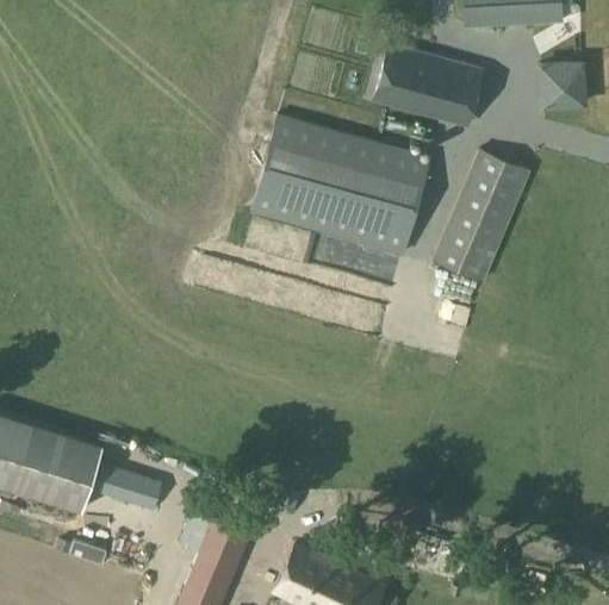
[(463,0),(465,30),(564,24),(561,0),(463,0)]
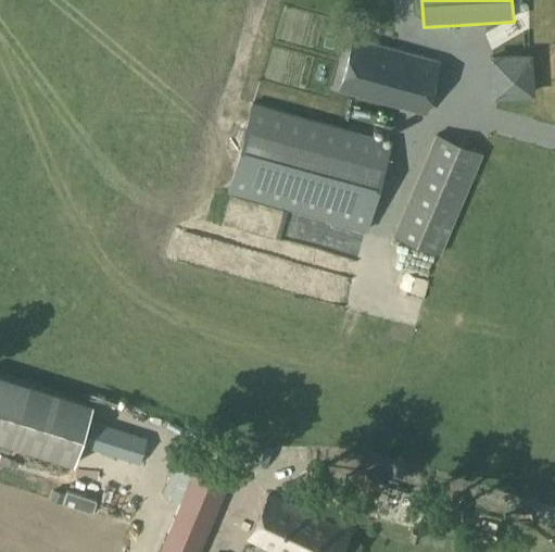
[(340,93),(427,116),(441,64),(354,41),(340,93)]
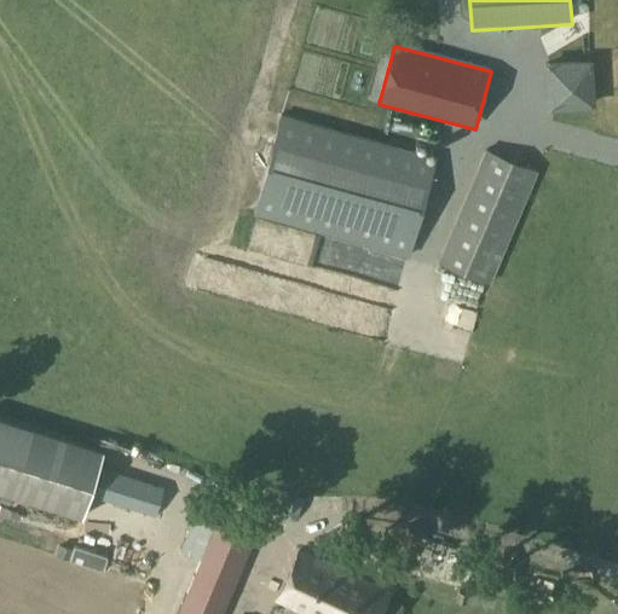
[(601,67),(519,69),(520,92),(602,90),(601,67)]
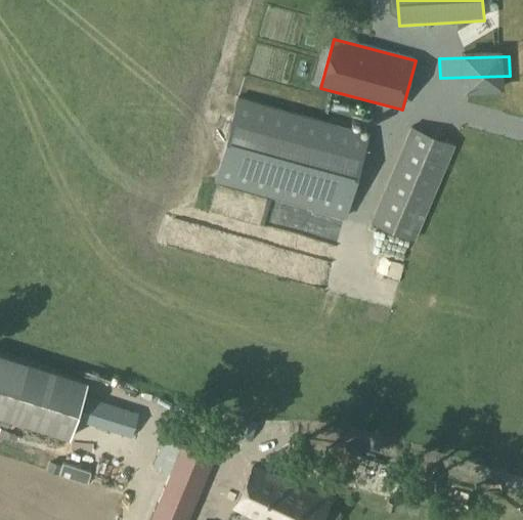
[(237,99),(215,185),(347,221),(371,135),(237,99)]
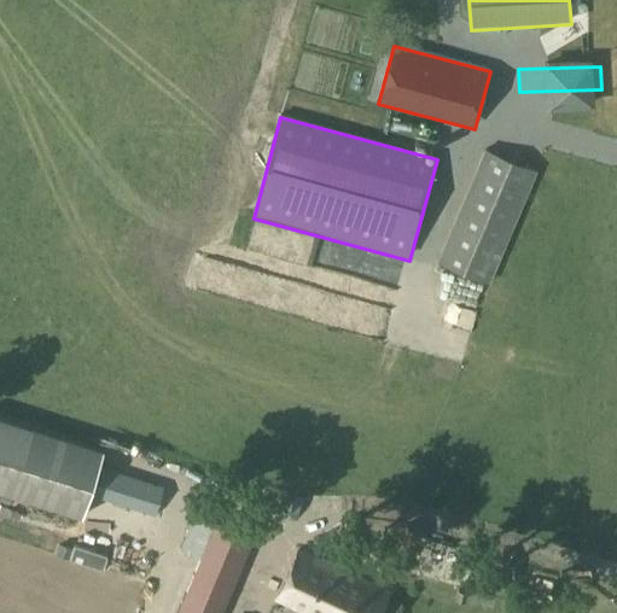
[(485,152),(438,264),(490,286),(537,174),(485,152)]
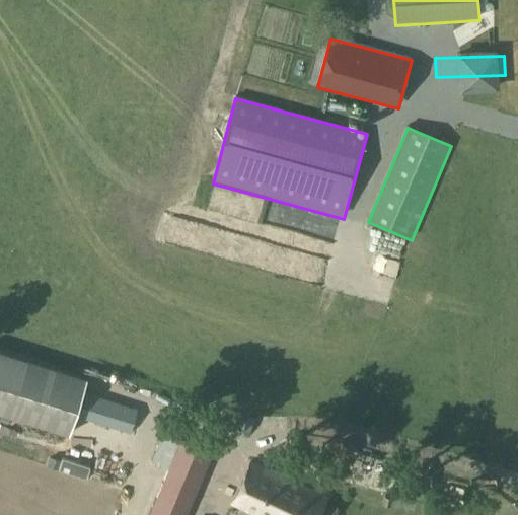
[(83,394),(88,380),(0,351),(0,414),(70,436),(76,418),(131,435),(138,412),(83,394)]
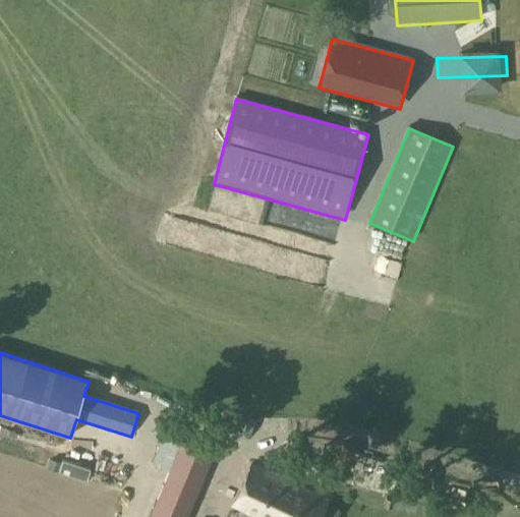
[(156,433),(138,480),(158,487),(175,440),(156,433)]
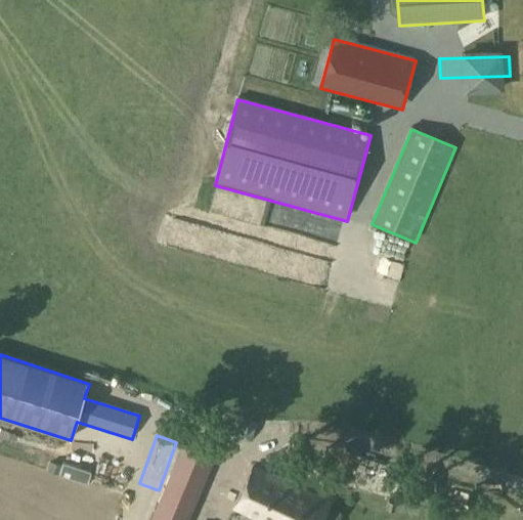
[(170,474),(205,488),(217,459),(183,443),(170,474)]
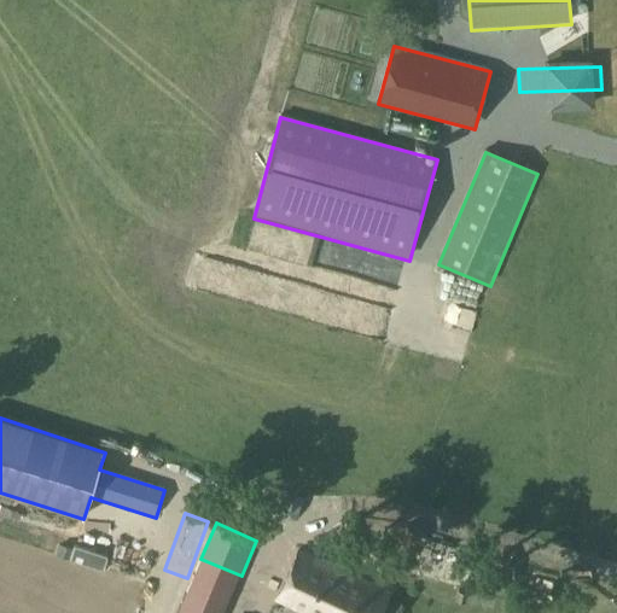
[(326,612),(344,573),(300,553),(278,602),(301,612),(326,612)]
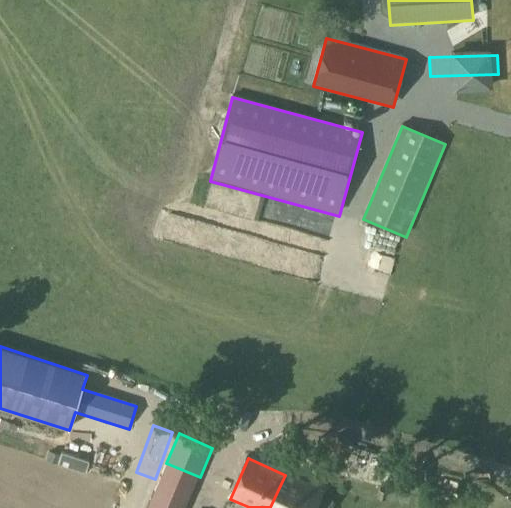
[(186,507),(200,477),(166,463),(154,491),(147,507),(186,507)]
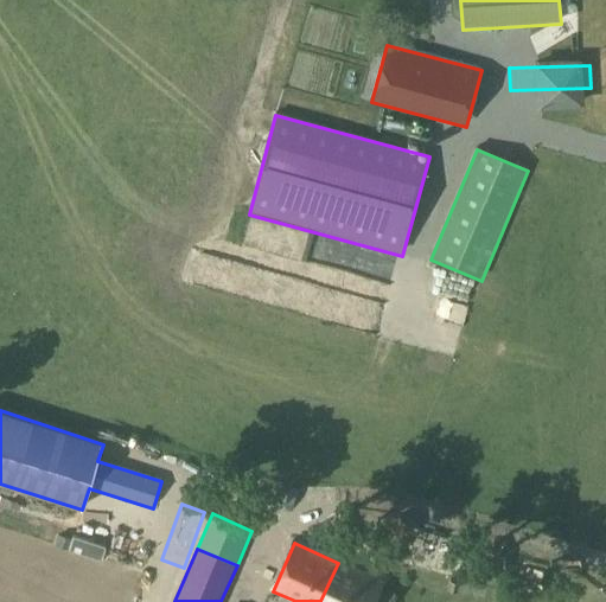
[(338,563),(320,601),(372,601),(374,600),(382,583),(338,563)]
